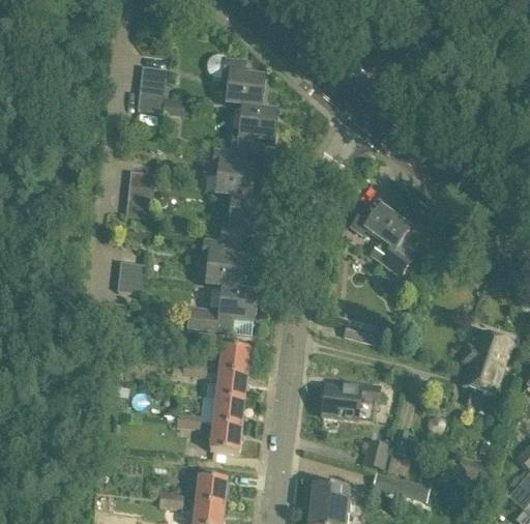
[(245,58),(224,56),(225,52),(219,52),(214,52),(211,54),(207,58),(206,62),(207,67),(209,70),(212,75),(216,77),(221,78),(227,79),(225,103),(241,104),(261,107),(261,106),(264,74),(244,71),(245,58)]
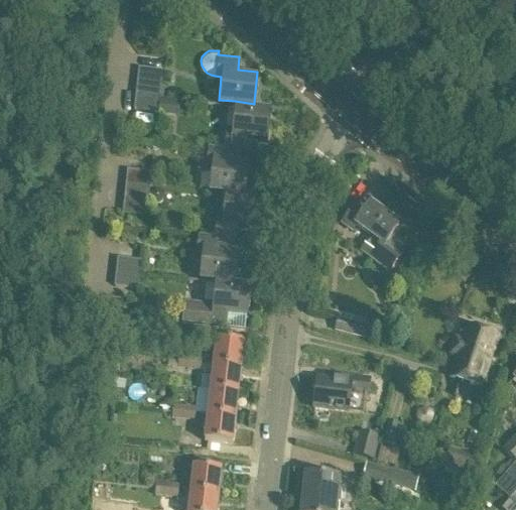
[(136,92),(158,94),(161,66),(139,62),(136,92)]
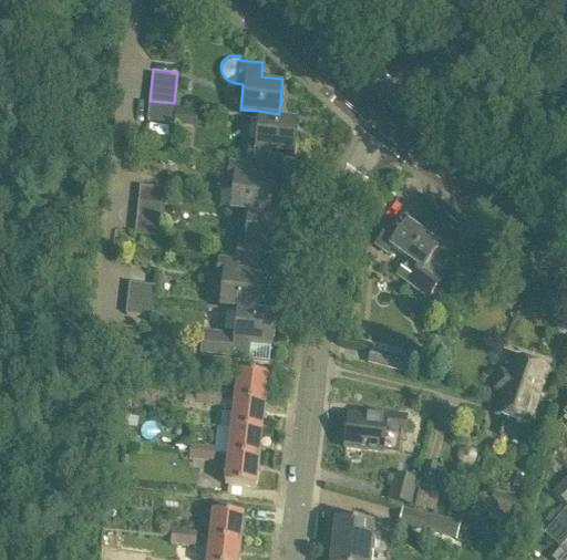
[(174,103),(150,101),(148,114),(173,117),(174,103)]
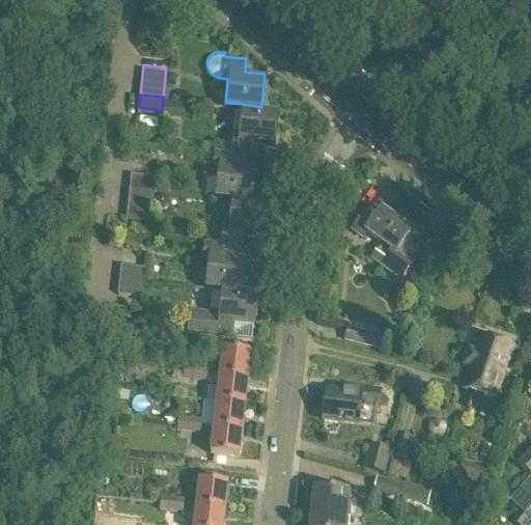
[(261,107),(242,104),(239,132),(232,131),(230,149),(253,152),(254,140),(275,142),(279,108),(261,106),(261,107)]
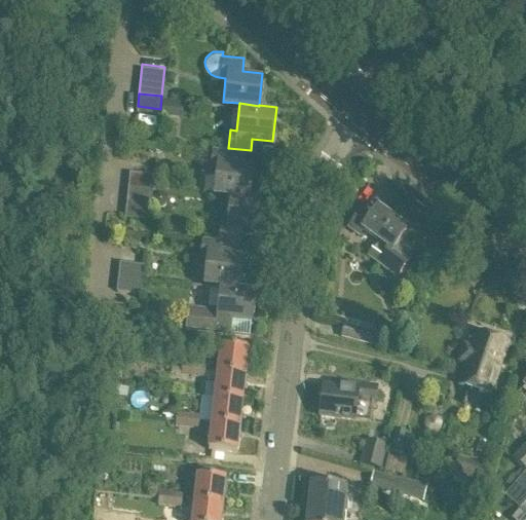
[(251,150),(228,148),(212,146),(210,165),(216,165),(213,192),(229,194),(250,195),(253,163),(245,162),(247,151),(251,151),(251,150)]
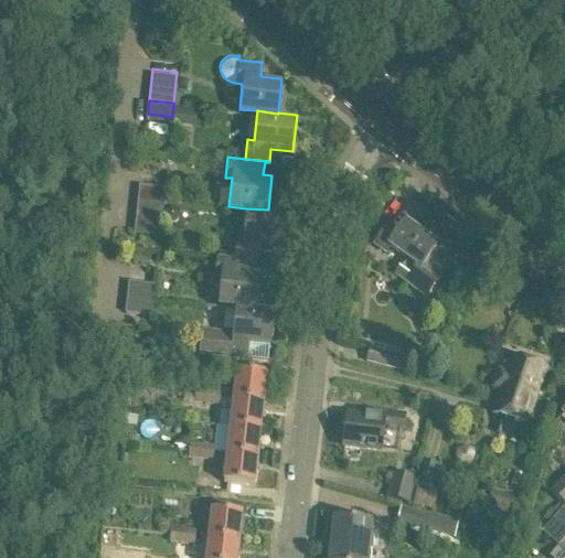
[(138,196),(163,199),(166,184),(139,181),(138,196)]
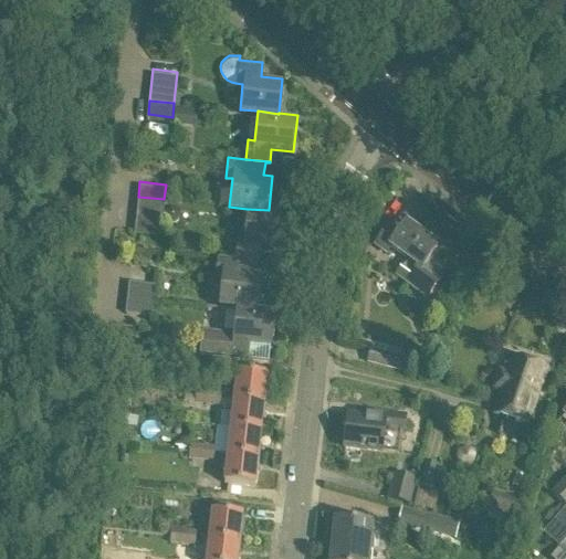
[(164,199),(138,197),(136,211),(163,214),(164,199)]
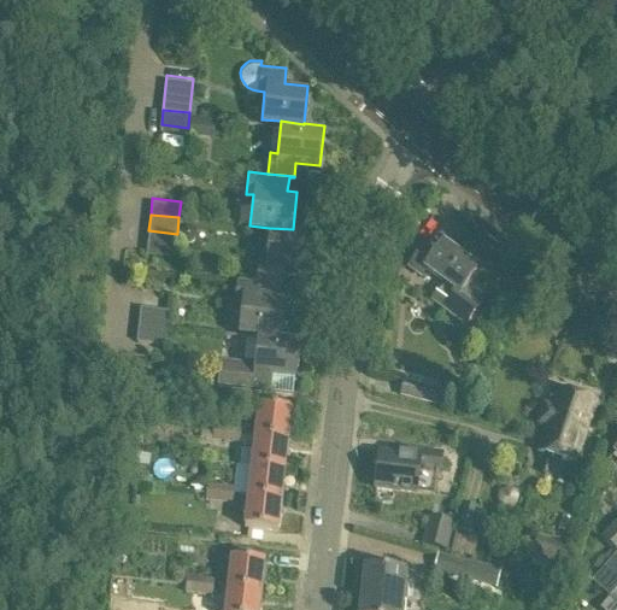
[(184,235),(191,236),(195,233),(195,227),(192,223),(187,222),(182,226),(181,232),(184,235)]
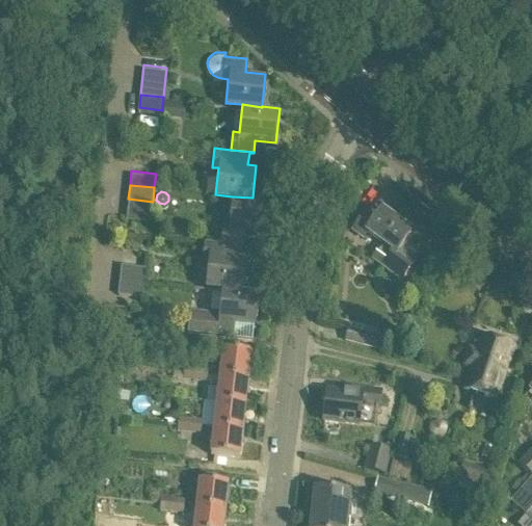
[(222,222),(220,240),(220,241),(243,243),(245,231),(265,233),(269,200),(253,198),(232,196),(230,224),(222,222)]
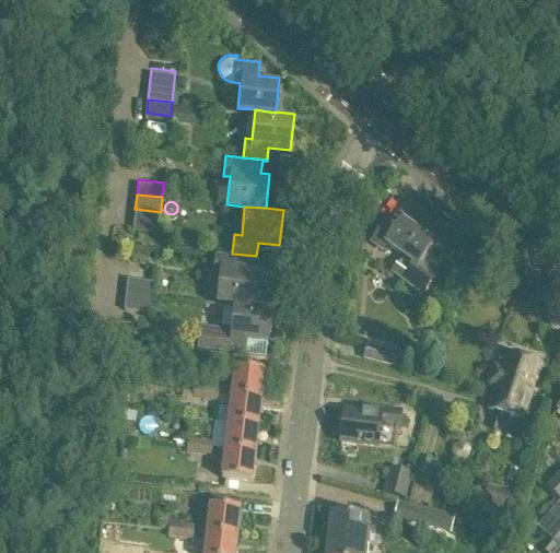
[(371,238),(383,246),(386,242),(404,255),(393,269),(422,291),(440,267),(423,255),(434,240),(403,218),(395,227),(385,219),(371,238)]
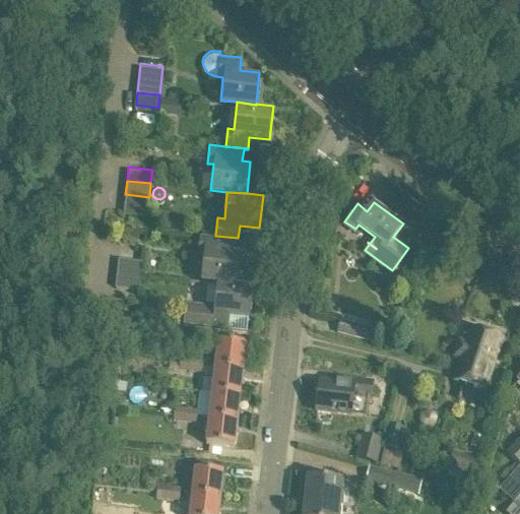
[(215,236),(215,235),(200,234),(198,252),(203,253),(201,278),(237,282),(241,251),(233,250),(234,238),(238,239),(238,238),(215,236)]
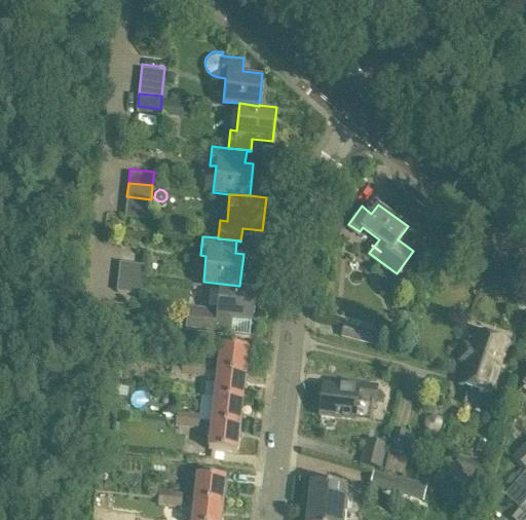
[(144,261),(120,258),(118,271),(143,274),(144,261)]
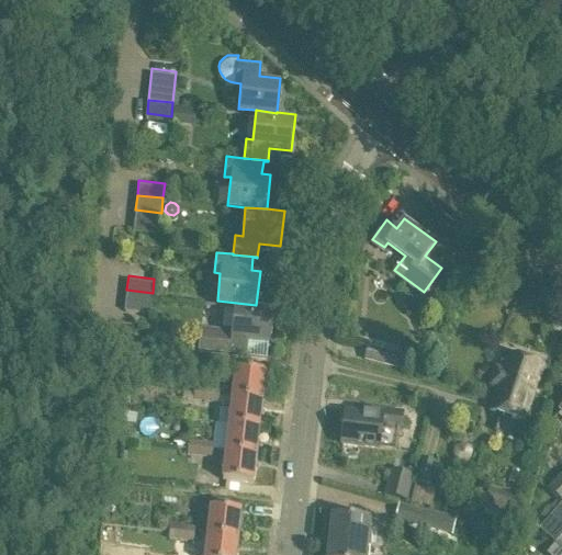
[(153,293),(126,290),(124,306),(150,309),(153,293)]
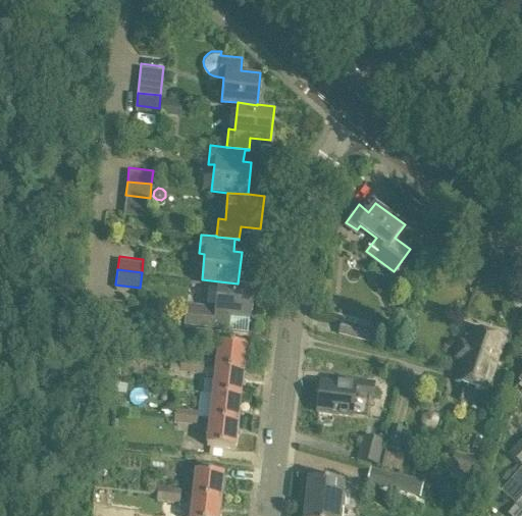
[(217,282),(215,304),(187,301),(184,324),(207,326),(248,330),(249,317),(251,318),(254,286),(238,284),(202,279),(201,280),(217,282)]
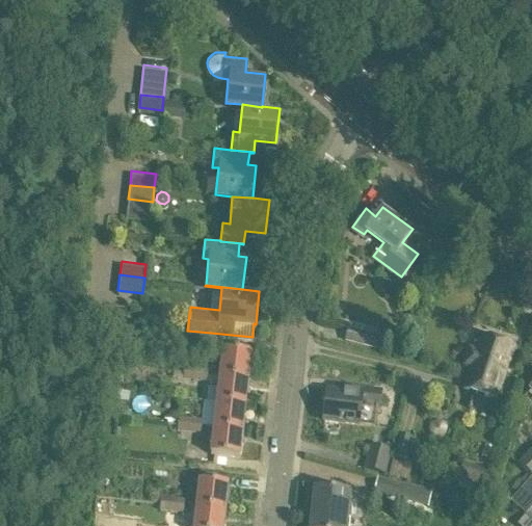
[(348,323),(345,337),(375,345),(379,332),(348,323)]
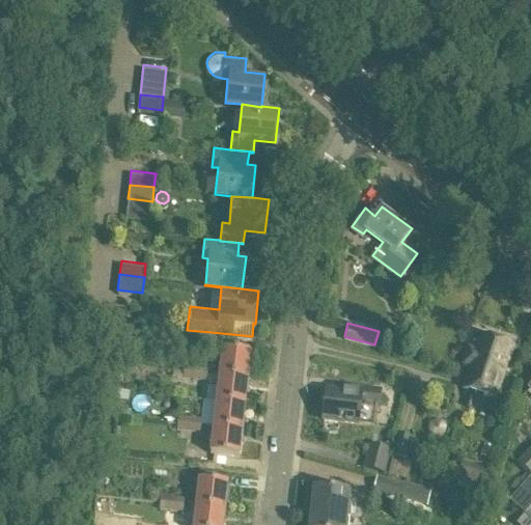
[(462,384),(495,395),(512,341),(480,331),(475,347),(469,344),(464,360),(469,362),(462,384)]
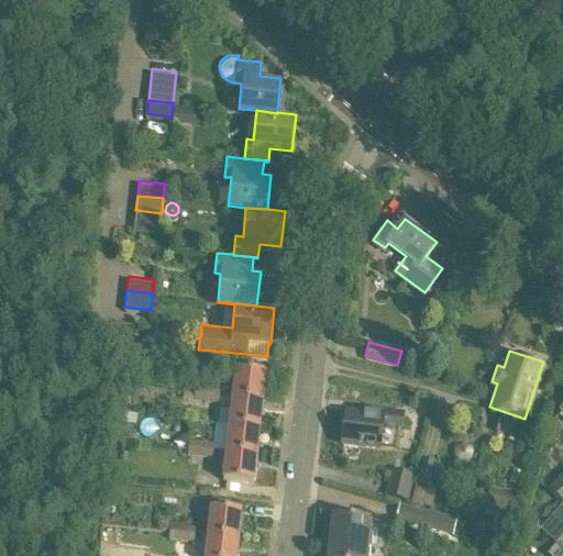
[(232,395),(263,398),(266,369),(235,366),(232,395)]
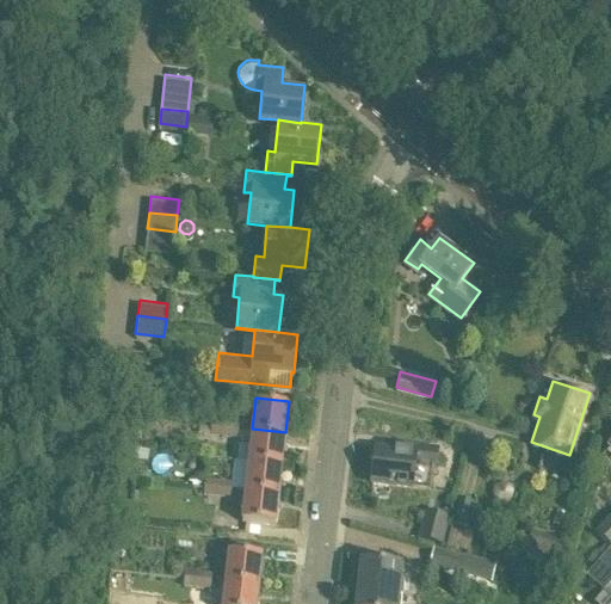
[(223,432),(226,418),(211,417),(210,431),(223,432)]
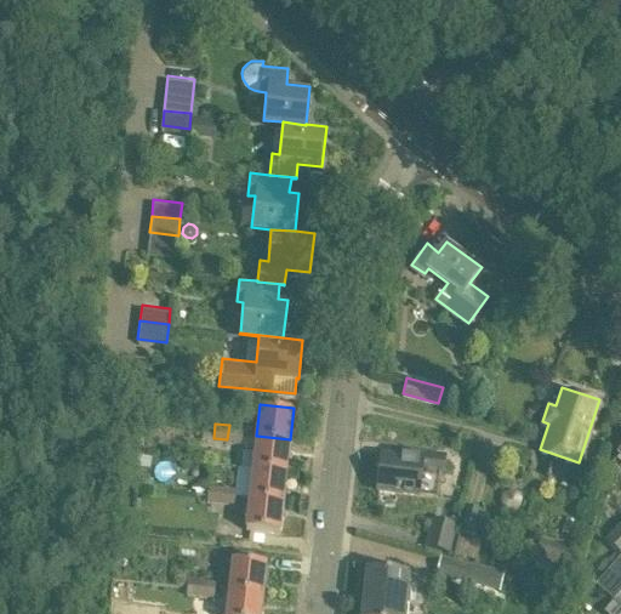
[(241,441),(243,426),(229,425),(227,439),(241,441)]
